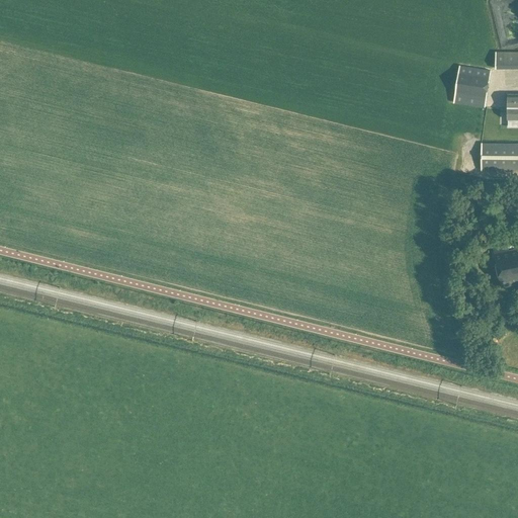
[(496,68),(516,68),(517,68),(517,52),(496,52),(496,68)]
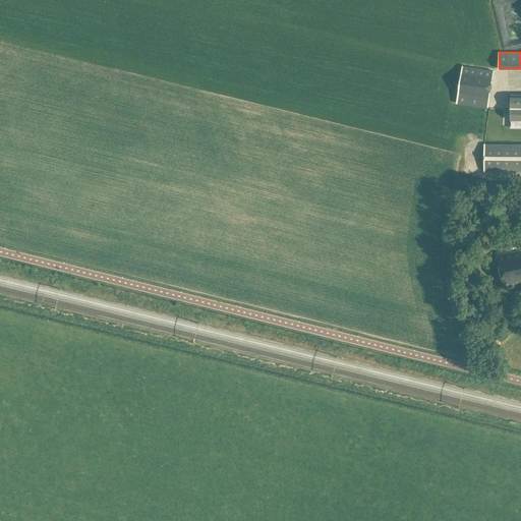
[(456,102),(488,107),(494,70),(462,65),(456,102)]
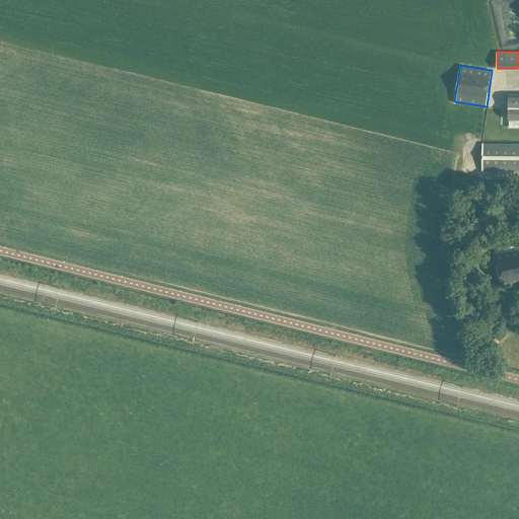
[(518,94),(509,94),(508,107),(518,107),(518,94)]
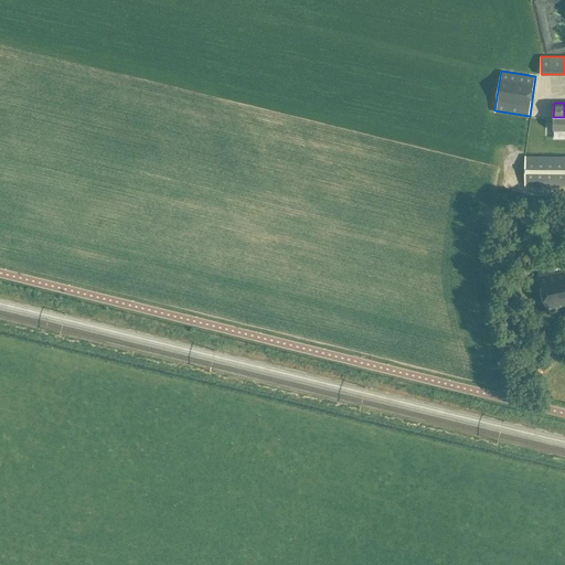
[(564,117),(553,117),(553,130),(564,130),(564,117)]
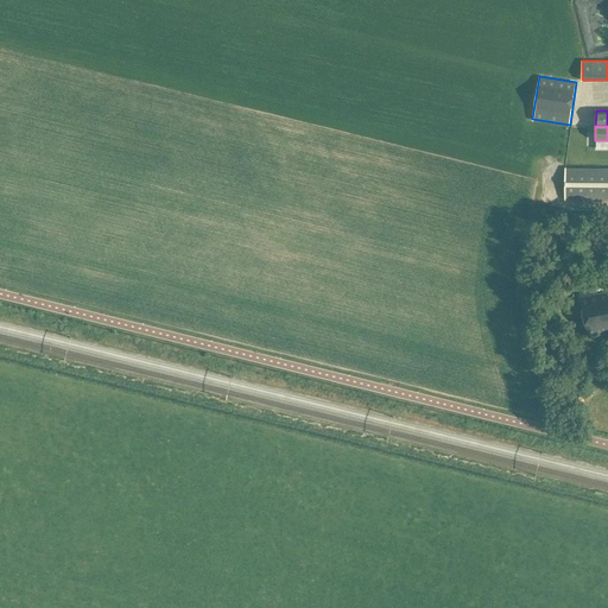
[(565,200),(607,200),(607,169),(565,169),(565,200)]
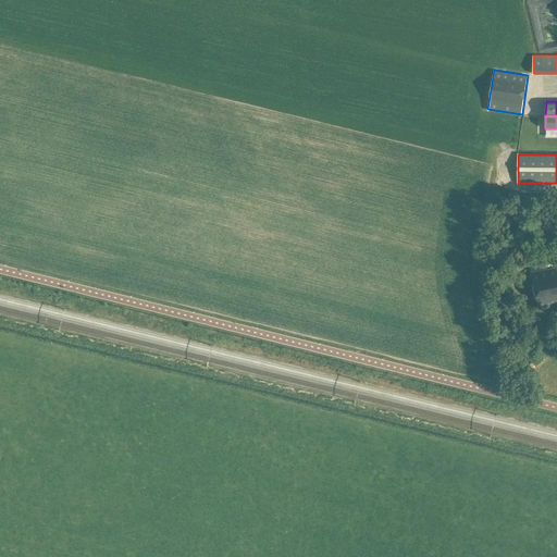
[(556,268),(543,271),(542,262),(530,265),(539,308),(556,304),(556,268)]
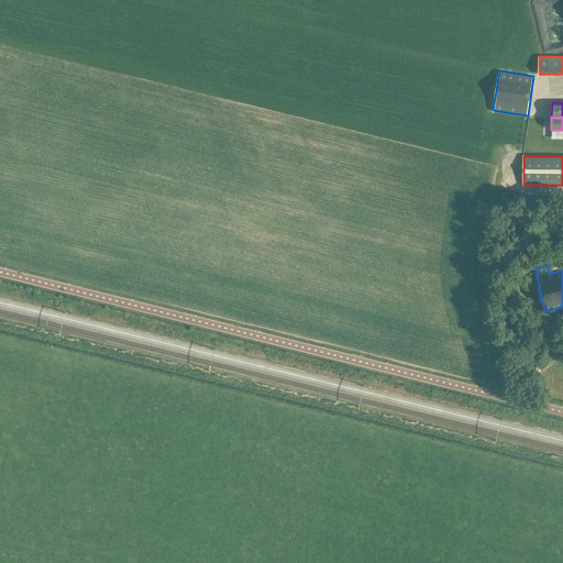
All buildings are outlined.
